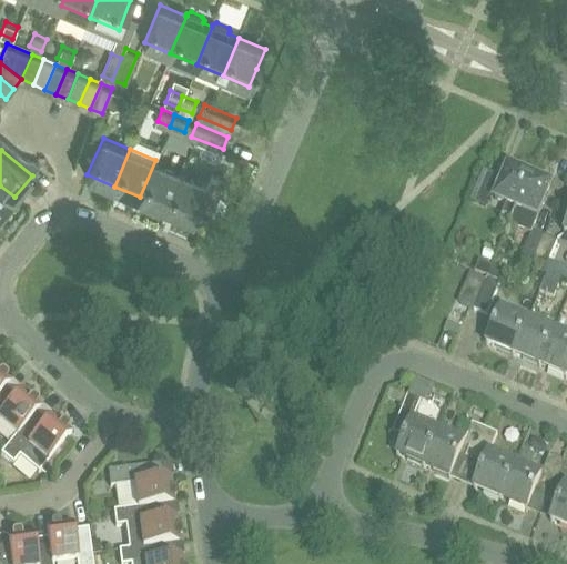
[(155,160),(140,197),(166,209),(182,171),(155,160)]
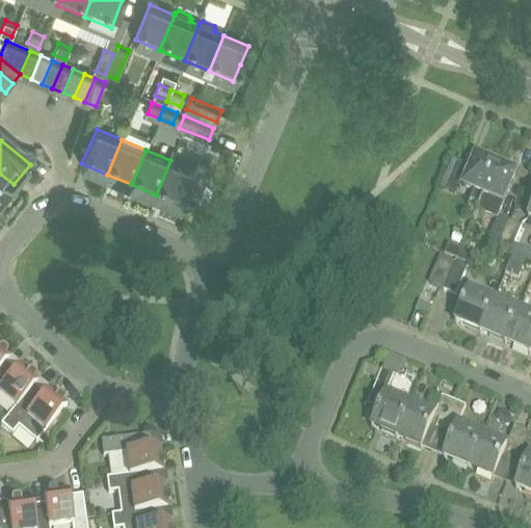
[(478,207),(498,160),(478,152),(465,183),(476,187),(470,203),(478,207)]
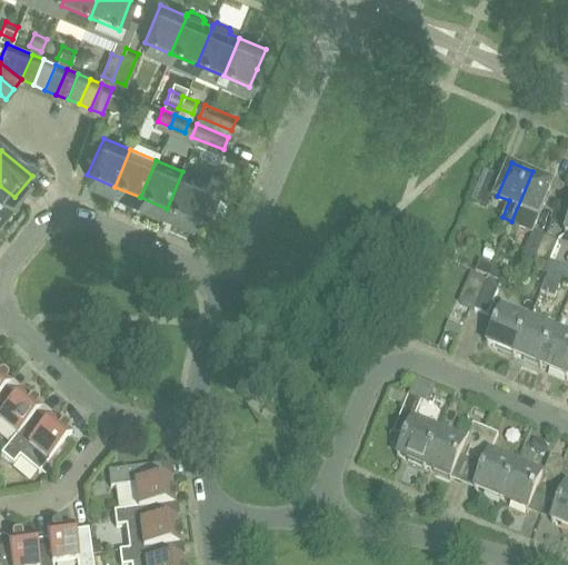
[(182,171),(167,209),(192,219),(200,202),(212,207),(226,177),(211,171),(207,181),(182,171)]
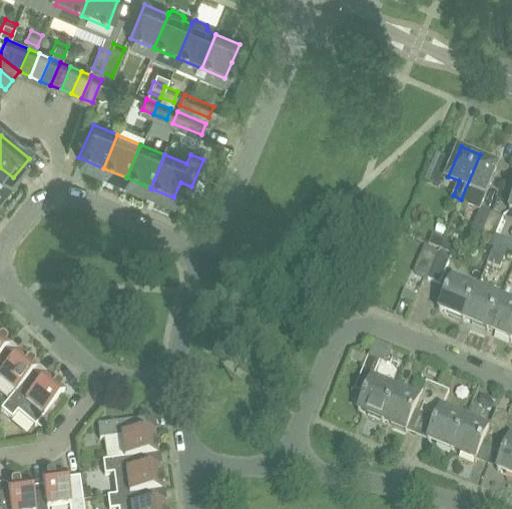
[(482,205),(491,181),(499,163),(480,154),(461,199),(481,207),(470,233),(480,238),(492,209),(482,205)]
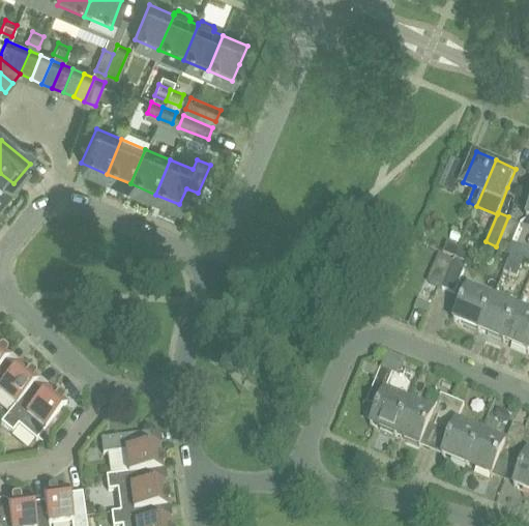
[(0,200),(13,183),(0,173),(0,200)]
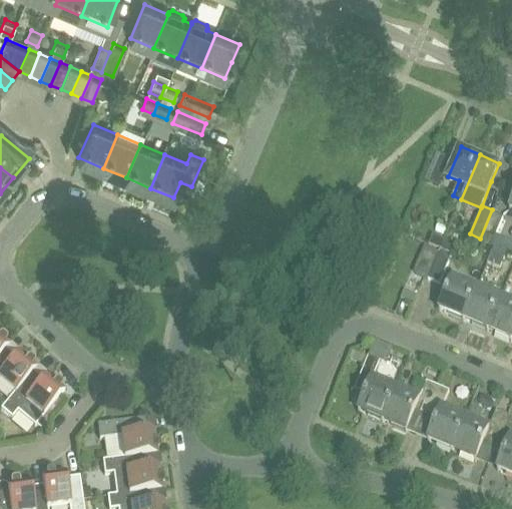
[(492,209),(480,238),(493,243),(505,214),(492,209)]
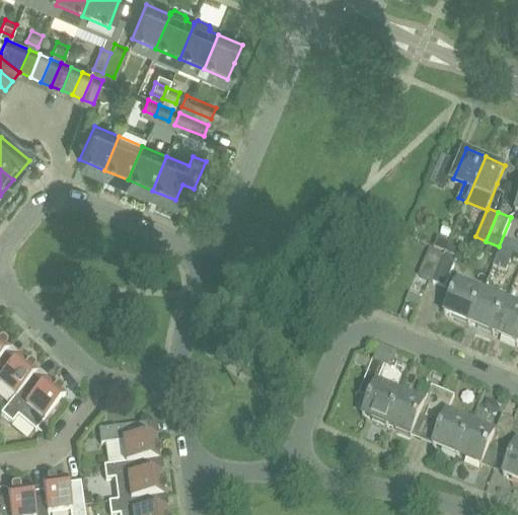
[(446,250),(450,239),(439,235),(435,245),(446,250)]
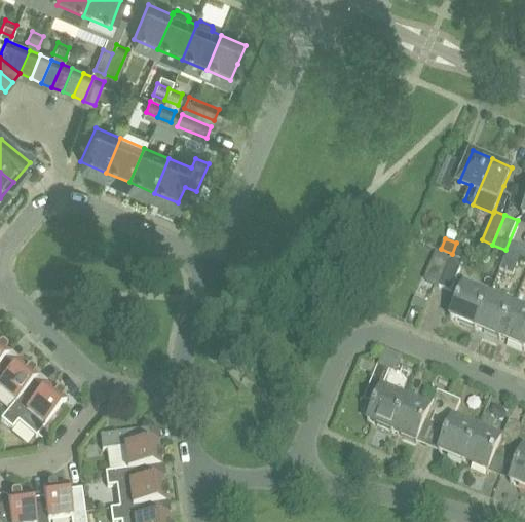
[(425,277),(441,284),(453,256),(437,250),(425,277)]
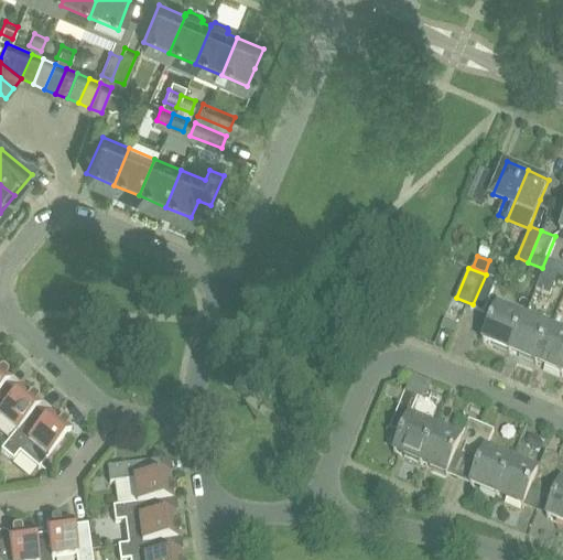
[(485,310),(498,278),(487,272),(486,275),(473,304),(485,310)]
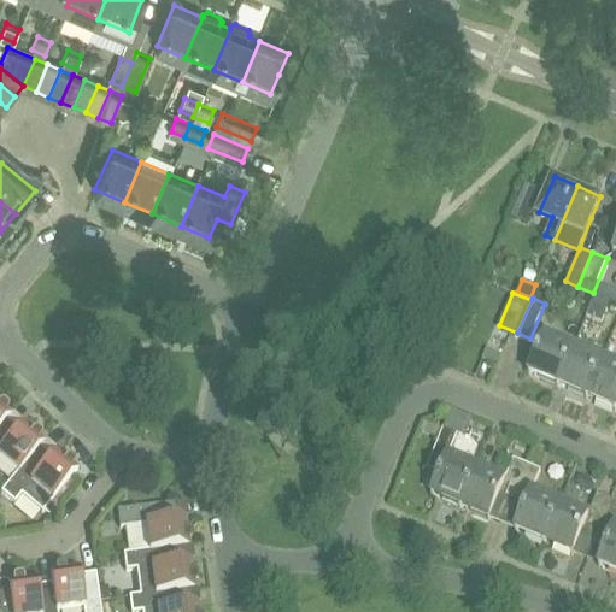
[(608,307),(609,305),(608,305),(593,299),(592,301),(587,313),(599,318),(603,319),(608,307)]
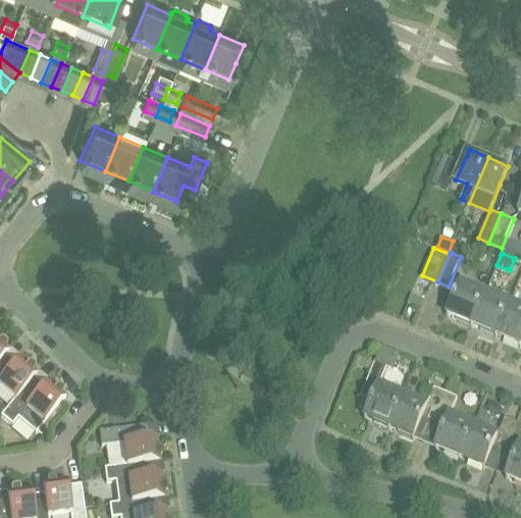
[(472,324),(487,290),(463,279),(448,314),(472,324)]
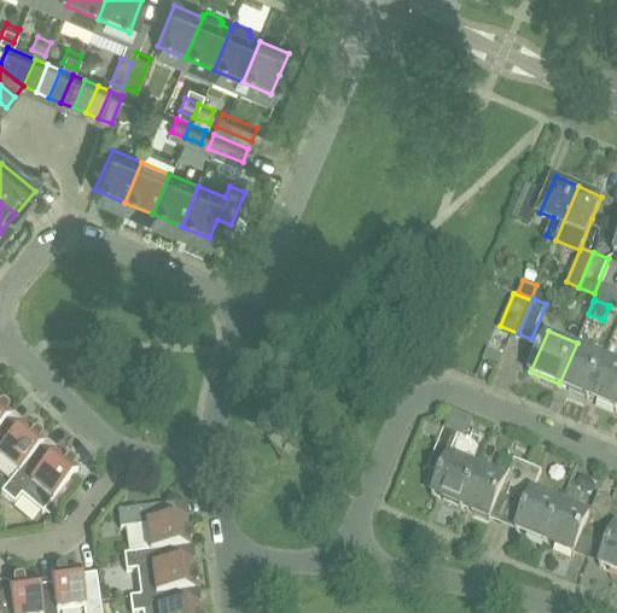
[(588,396),(605,355),(577,343),(559,384),(588,396)]
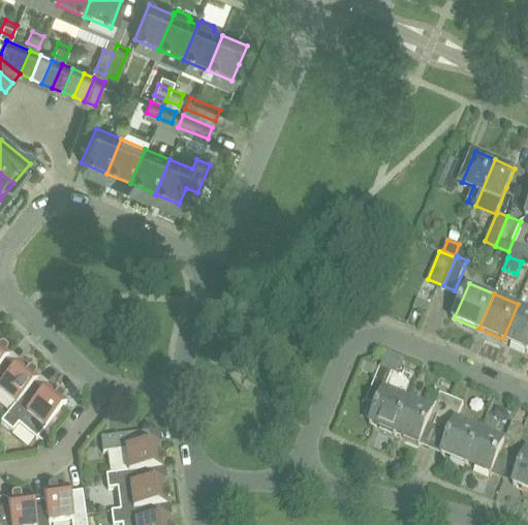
[(430,301),(429,301),(417,296),(414,304),(414,305),(421,307),(420,308),(427,310),(430,301)]
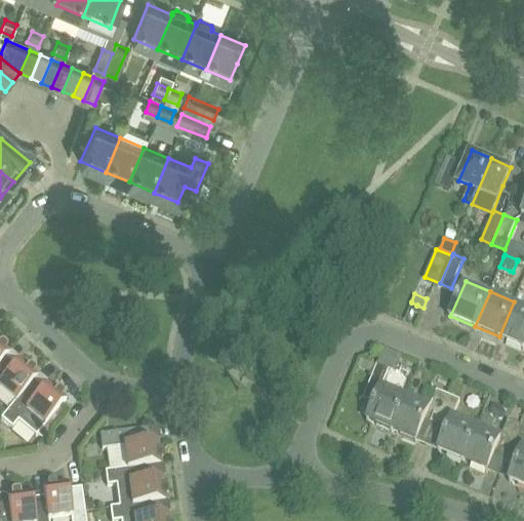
[(523,306),(514,302),(499,336),(523,347),(523,306)]
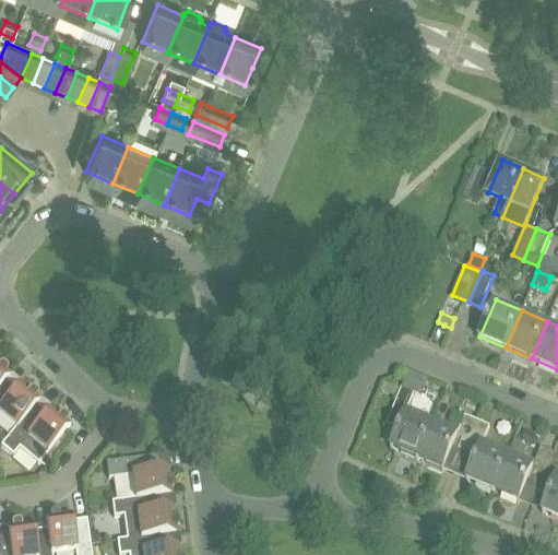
[(0,385),(6,378),(7,378),(11,373),(8,370),(9,367),(3,363),(0,364),(0,363),(0,385)]
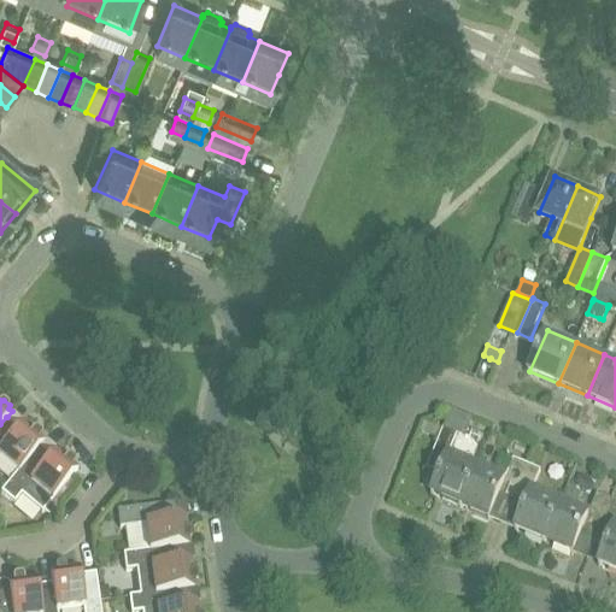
[(18,427),(7,417),(6,417),(0,424),(0,453),(18,469),(24,462),(24,463),(40,445),(46,439),(42,435),(42,433),(37,428),(34,429),(23,419),(18,427)]
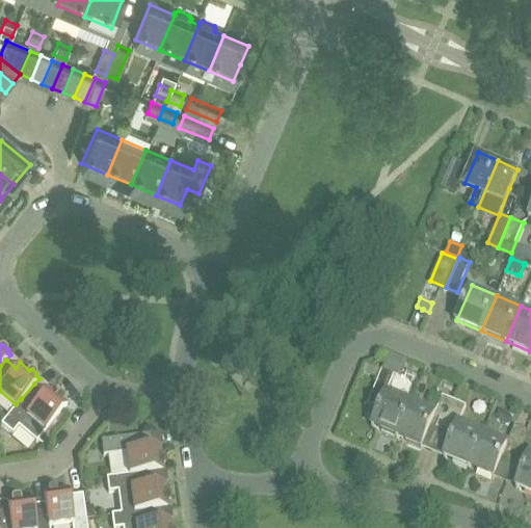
[(397,436),(413,400),(388,391),(395,373),(383,368),(369,402),(380,407),(373,425),(397,436)]
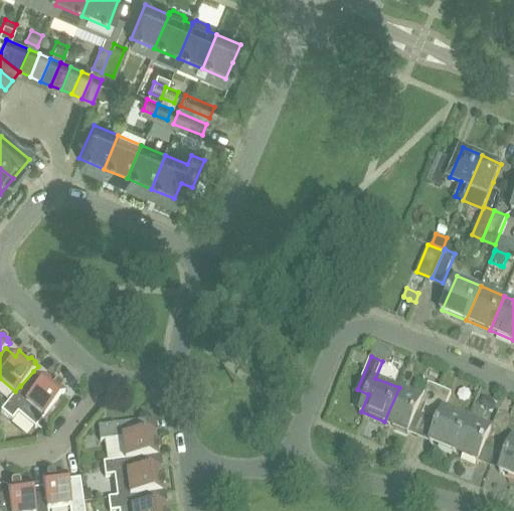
[(42,379),(33,371),(20,386),(20,385),(15,391),(2,408),(13,417),(18,410),(36,424),(65,389),(63,386),(63,384),(58,380),(56,380),(47,373),(42,379)]
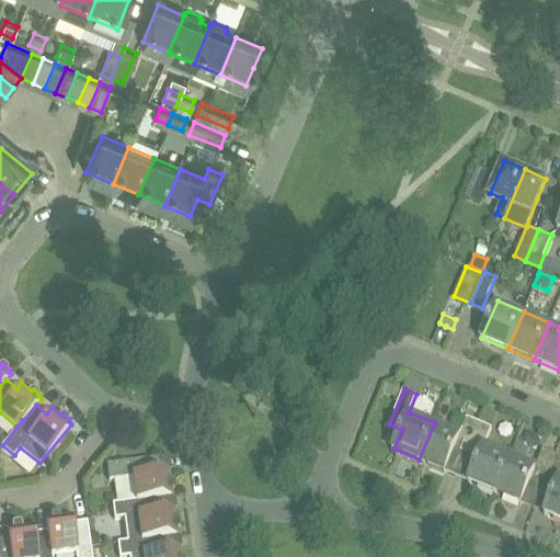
[(467,453),(480,421),(468,416),(460,433),(435,422),(419,459),(446,470),(456,447),(467,453)]
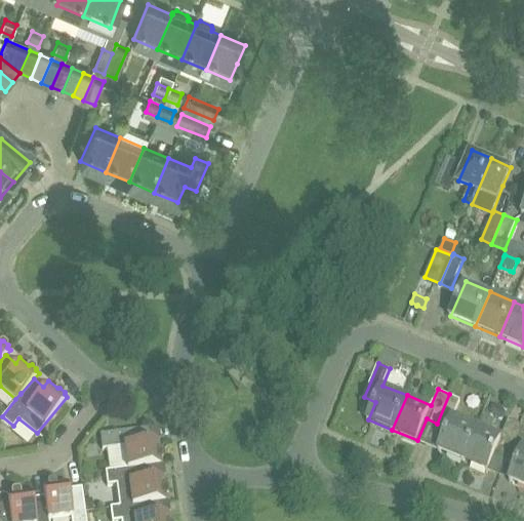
[(462,459),(477,425),(454,415),(460,398),(449,394),(437,424),(448,428),(439,449),(462,459)]
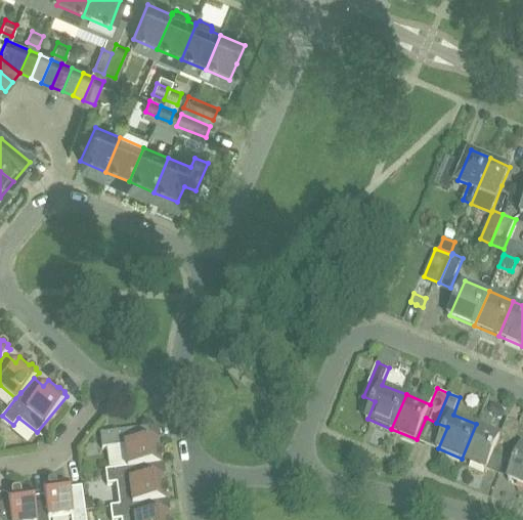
[(508,452),(520,423),(508,418),(502,434),(476,424),(462,459),(487,469),(496,447),(508,452)]
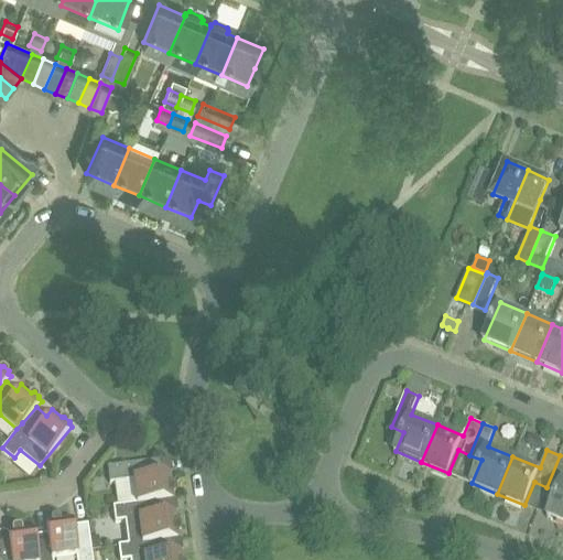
[(562,456),(560,455),(547,487),(558,492),(548,515),(562,521),(562,456)]
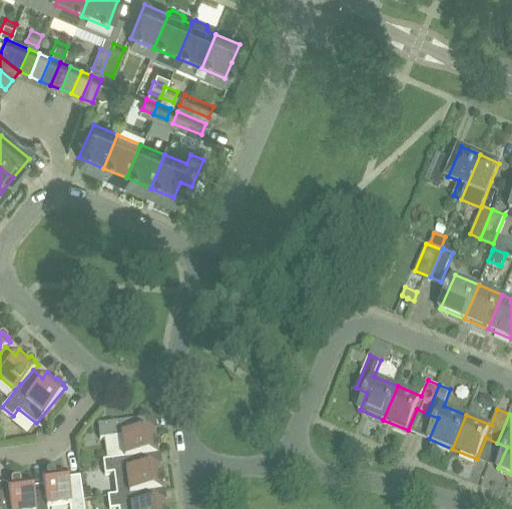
[(159,440),(156,439),(155,428),(148,428),(146,416),(98,422),(100,436),(122,433),(125,455),(151,452),(158,451),(158,448),(160,446),(159,440)]
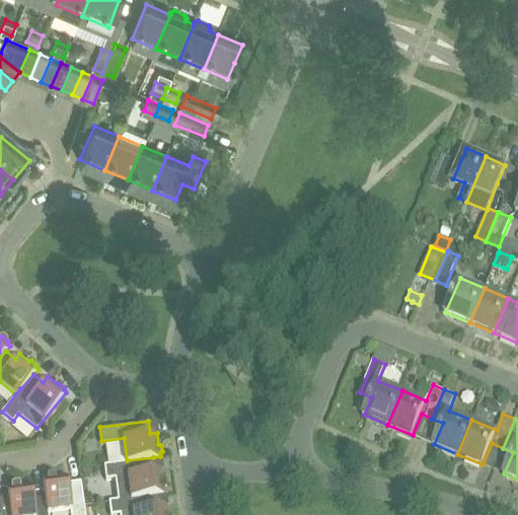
[(155,469),(153,457),(127,460),(104,462),(106,477),(116,475),(119,498),(158,493),(158,494),(165,493),(164,489),(166,488),(166,481),(163,480),(162,468),(155,469)]
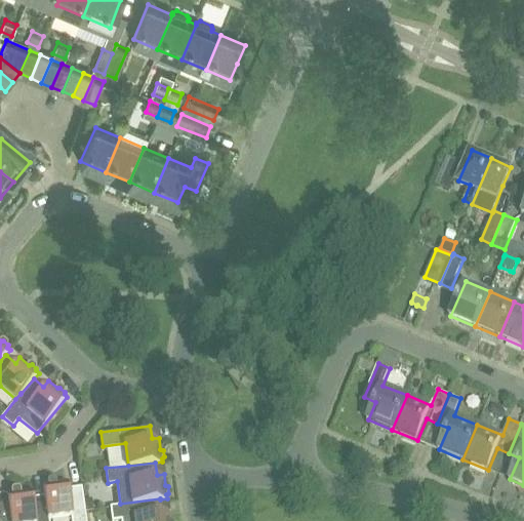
[(69,479),(56,481),(55,479),(48,480),(47,482),(44,483),(45,494),(46,494),(49,518),(50,518),(72,515),(72,520),(87,520),(82,485),(70,486),(69,479)]
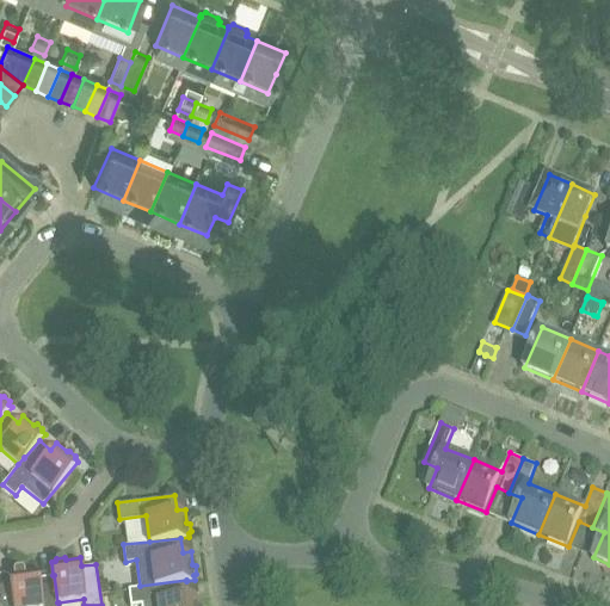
[(38,568),(24,570),(23,568),(14,569),(13,572),(10,573),(11,583),(12,583),(14,605),(59,605),(59,603),(57,603),(54,575),(53,575),(39,576),(38,568)]
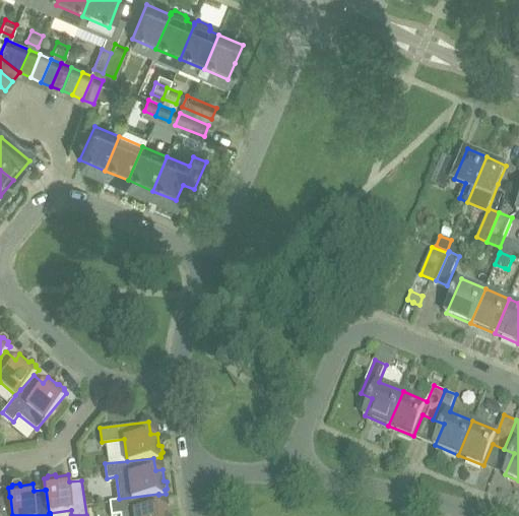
[(85,505),(93,503),(91,491),(83,493),(85,505)]
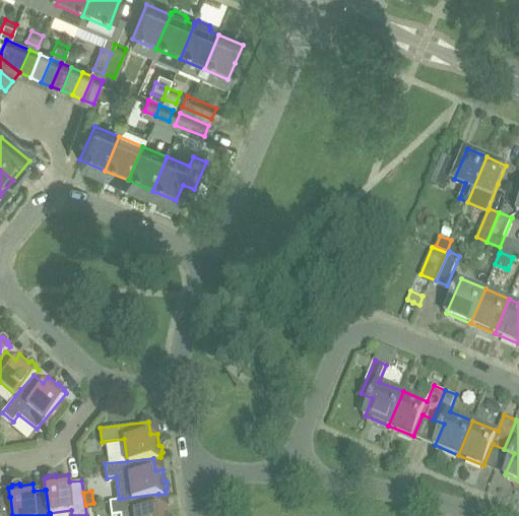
[(159,506),(158,495),(158,494),(119,499),(110,500),(112,514),(121,513),(121,515),(168,515),(167,505),(159,506)]
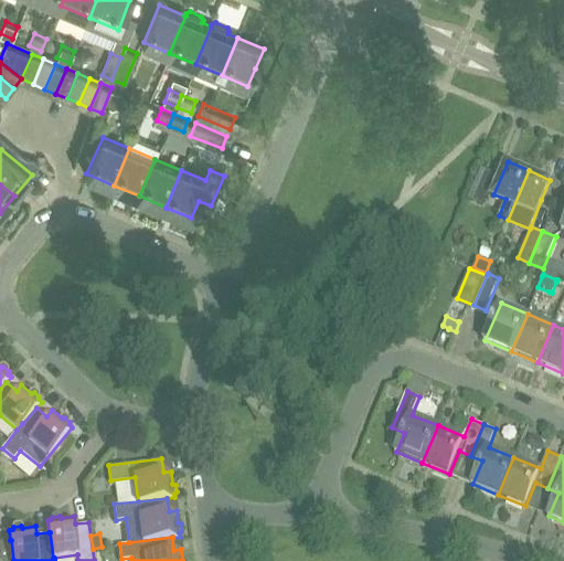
[(0,560),(13,560),(11,540),(10,540),(0,540),(0,560)]
